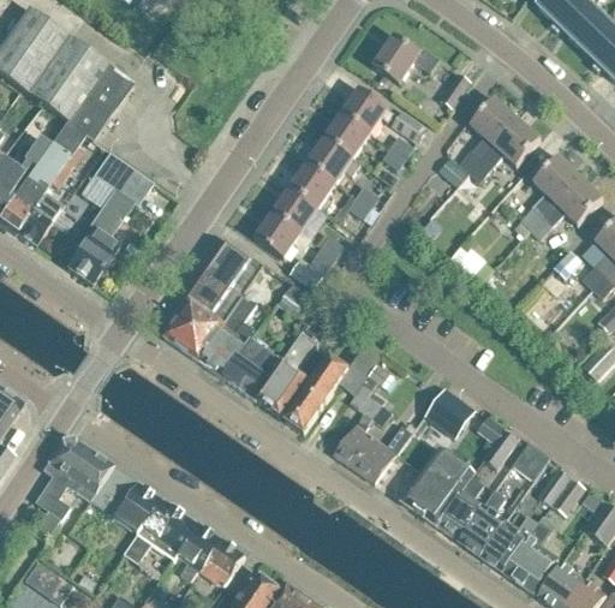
[(544,0),(538,6),(560,25),(583,0),(544,0)]
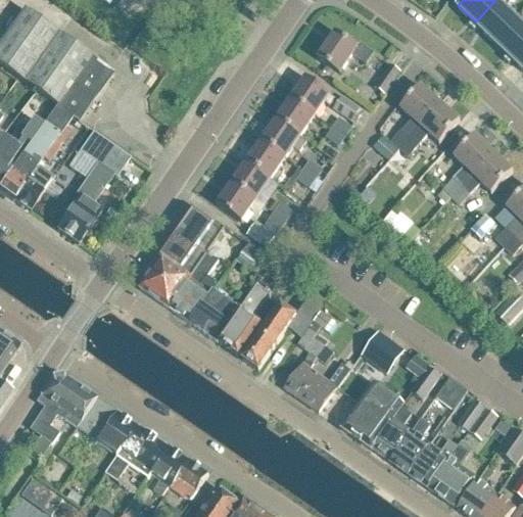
[(493,39),(514,17),(501,4),(505,0),(508,2),(510,0),(495,0),(476,21),(493,39)]
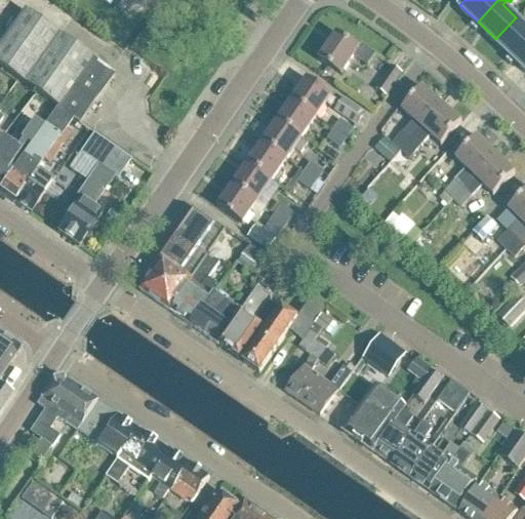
[(22,8),(0,39),(0,67),(72,117),(78,121),(114,72),(22,8)]
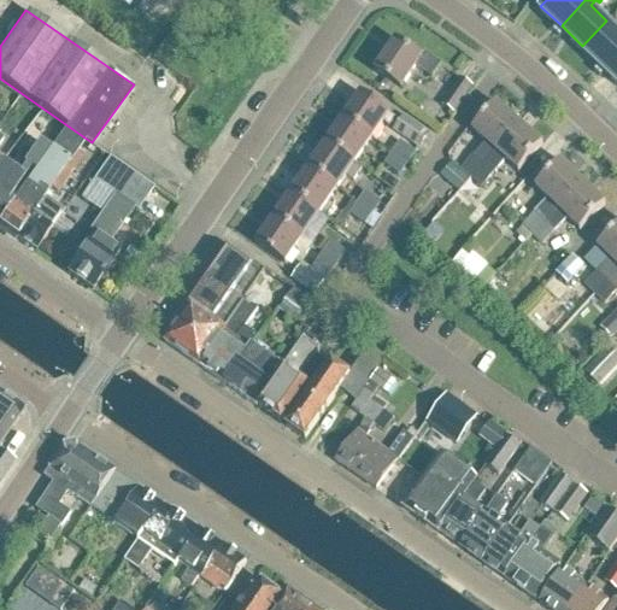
[(616,50),(616,30),(606,21),(582,46),(603,65),(616,50)]
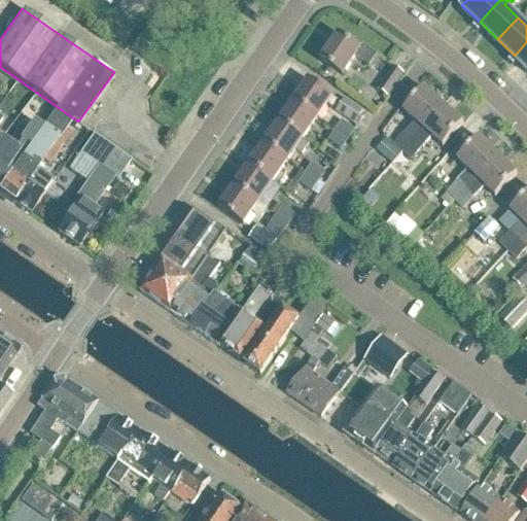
[(359,46),(338,32),(320,58),(342,73),(355,55),(370,64),(377,54),(362,43),(359,46)]
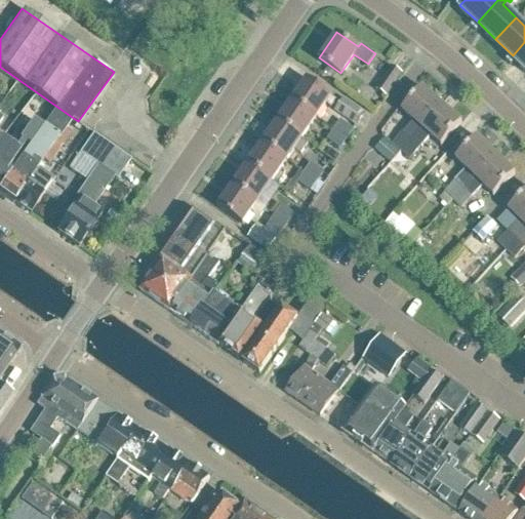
[(524,42),(513,55),(524,67),(524,42)]
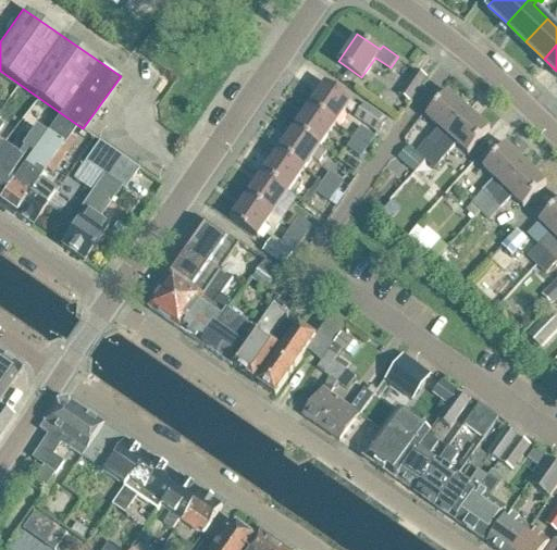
[(410,98),(426,75),(416,69),(399,91),(410,98)]
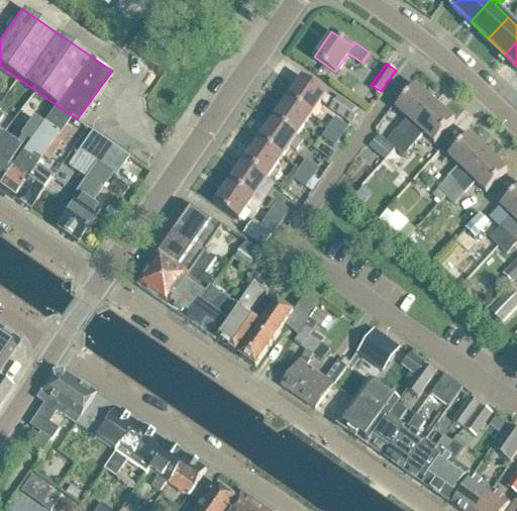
[(287,95),(313,113),(322,99),(327,102),(332,95),(327,92),(302,74),(287,95)]
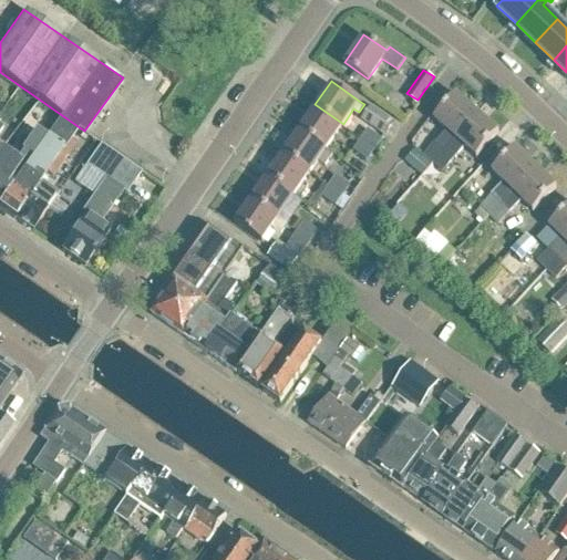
[(433,161),(477,110),(455,91),(434,116),(445,126),(423,152),(433,161)]
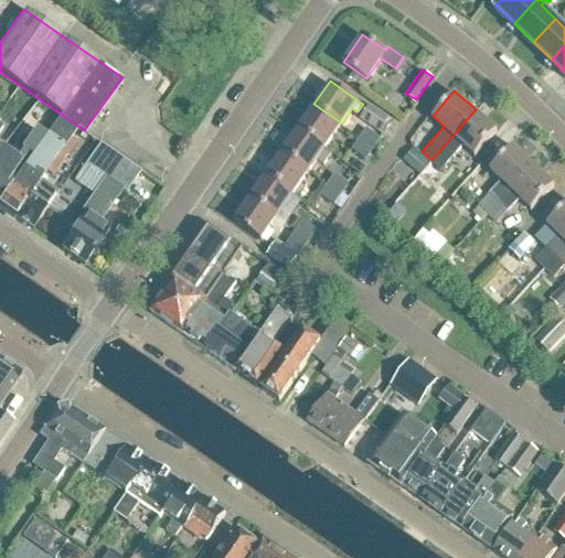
[(383,133),(393,119),(369,103),(359,117),(383,133)]
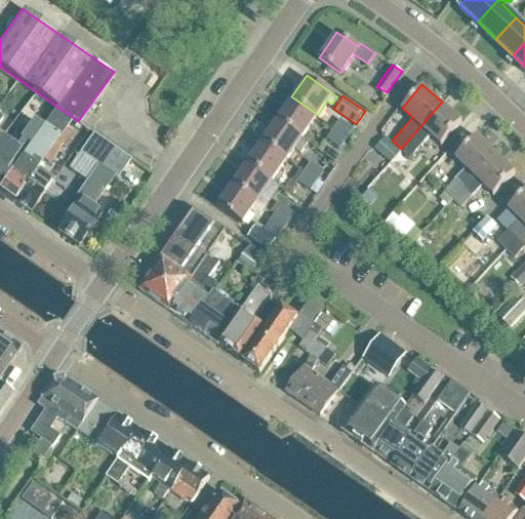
[(291,96),(277,118),(303,136),(309,127),(318,115),(291,96)]
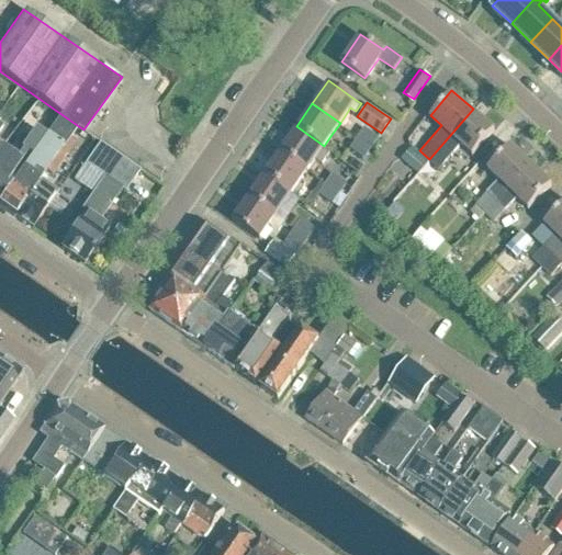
[(473,109),(429,159),(438,167),(460,142),(472,153),(494,127),(473,109)]
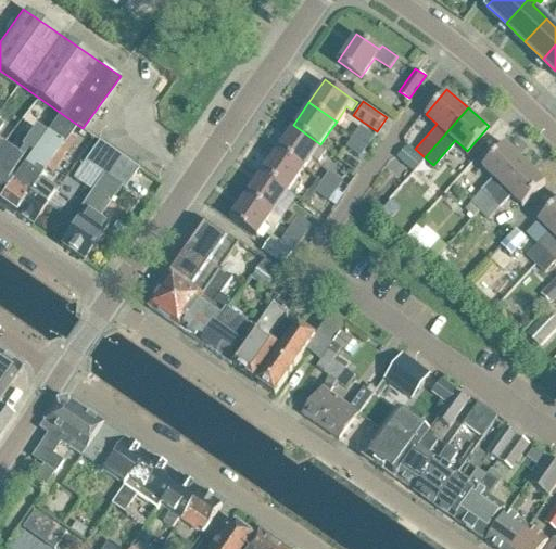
[(354,133),(367,143),(375,132),(361,124),(354,133)]
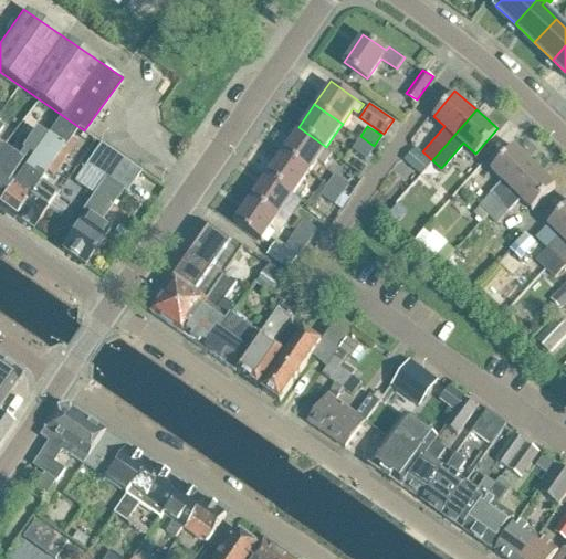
[(325,157),(331,150),(326,147),(299,127),(282,150),(311,169),(321,155),(325,157)]
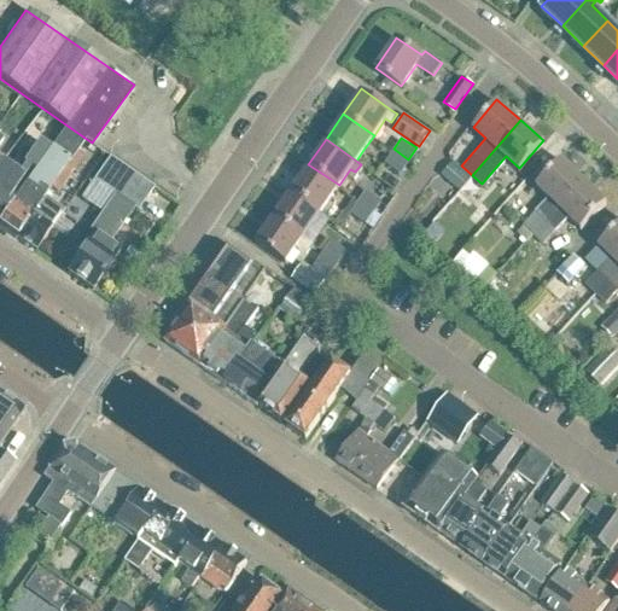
[(1,161),(0,161),(0,213),(47,147),(38,140),(22,162),(25,164),(18,173),(1,161)]
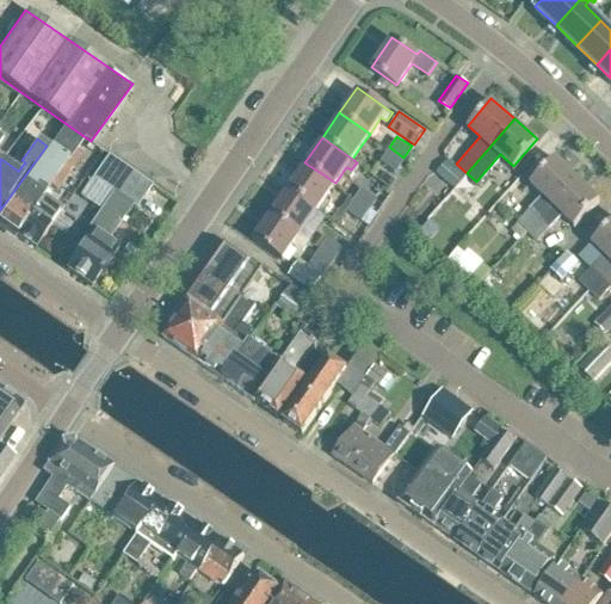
[(47,146),(0,210),(0,220),(17,232),(43,193),(49,183),(66,160),(67,158),(47,145),(47,146)]
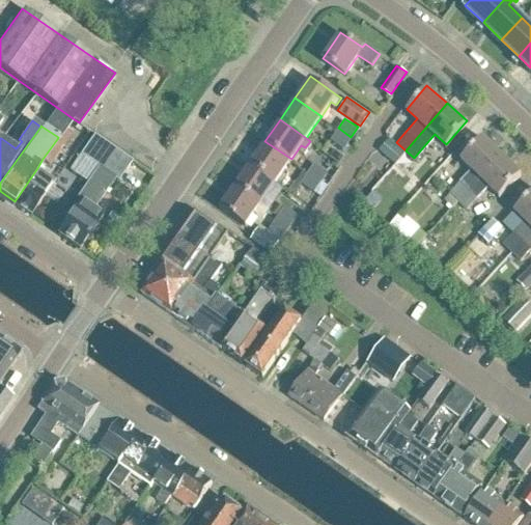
[(344,146),(351,137),(338,128),(332,137),(344,146)]
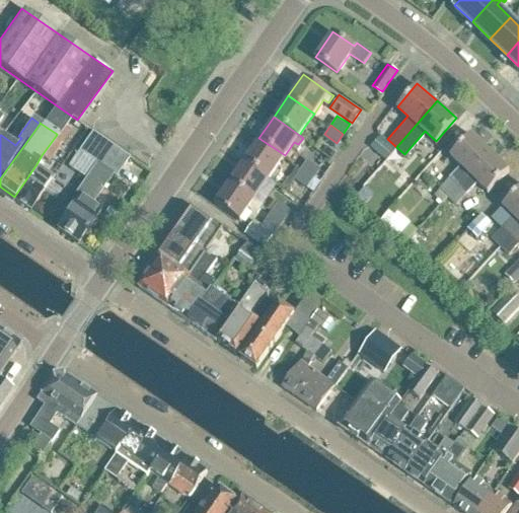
[(57,224),(55,226),(76,240),(77,240),(100,207),(91,201),(112,171),(116,174),(129,154),(91,129),(77,148),(96,160),(75,190),(78,192),(57,224)]
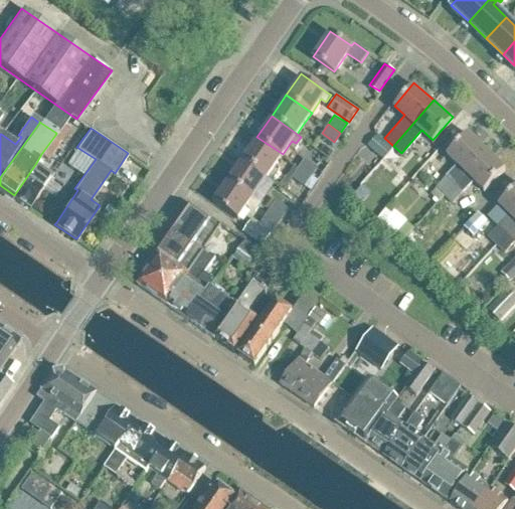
[(466,171),(487,149),(468,131),(447,153),(457,163),(436,186),(444,194),(466,171)]
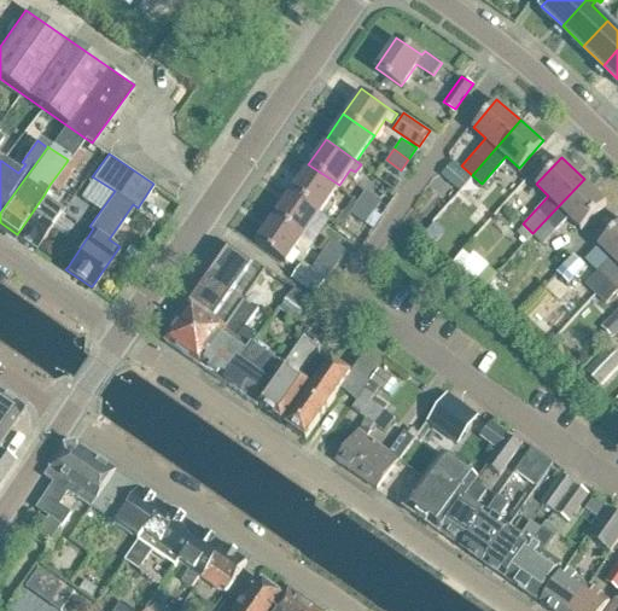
[(468,176),(450,159),(439,172),(458,188),(468,176)]
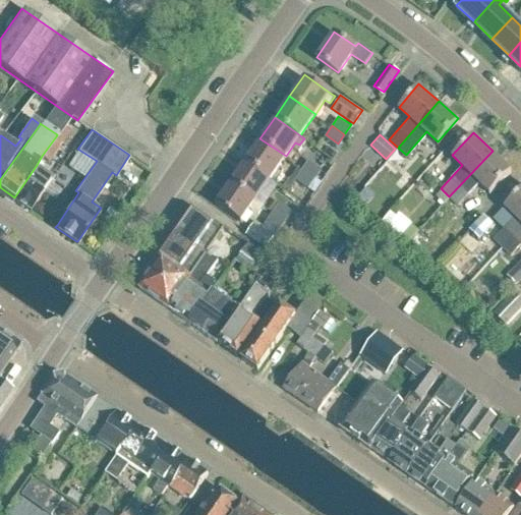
[(56,136),(42,156),(48,160),(61,140),(57,137),(56,136)]
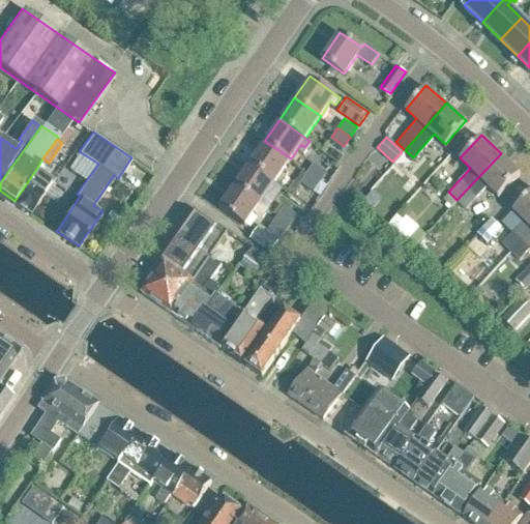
[(249,162),(275,180),(282,172),(291,158),(264,141),(249,162)]
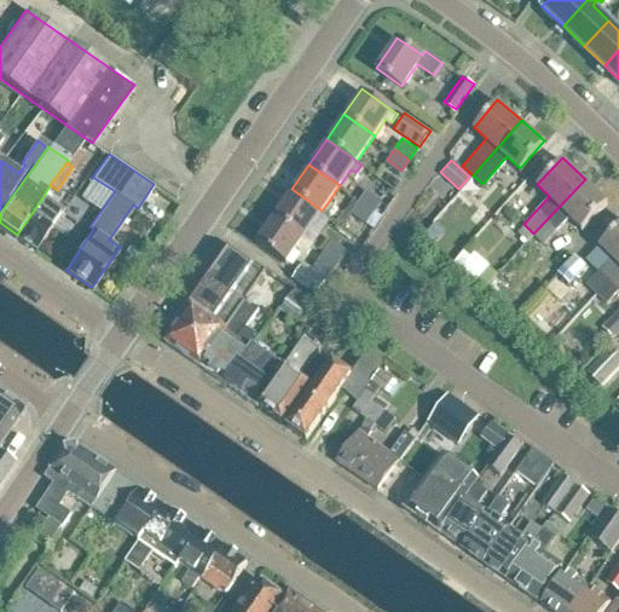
[(479,203),(491,217),(518,192),(504,179),(479,203)]
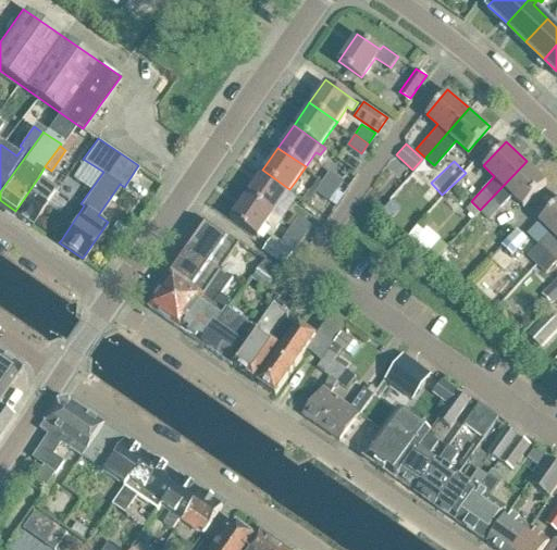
[(504,185),(480,210),(489,217),(512,192),(524,204),(546,180),(527,161),(504,185)]
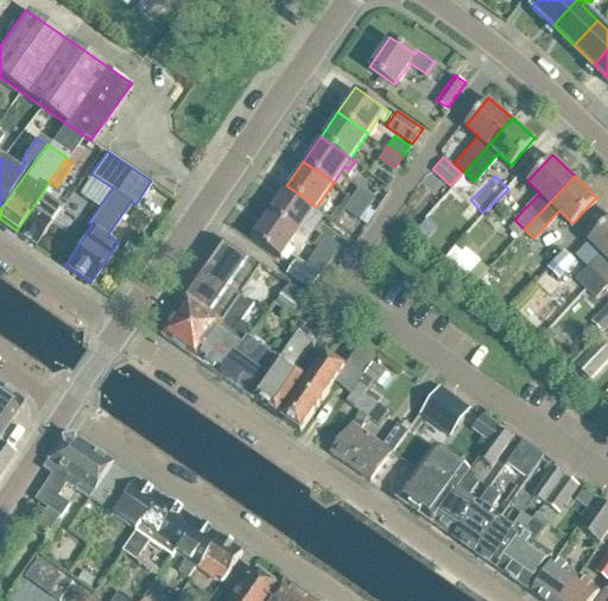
[(353,195),(367,206),(374,194),(360,184),(353,195)]
